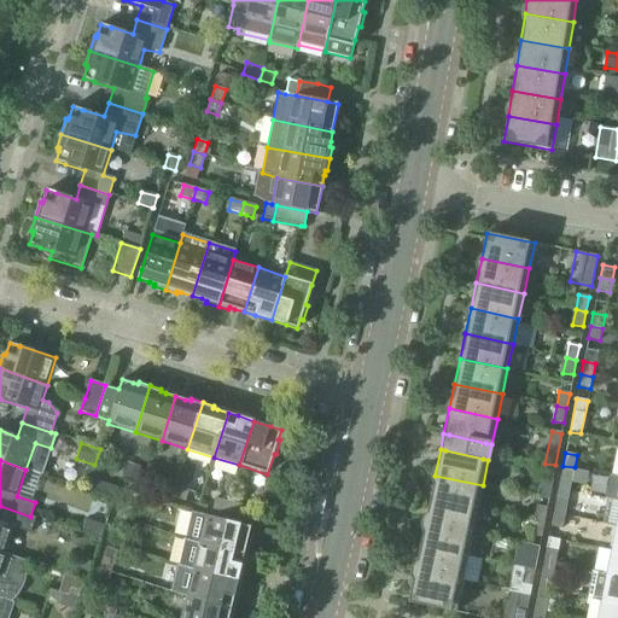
[(122,476),(136,481),(141,467),(127,462),(122,476)]
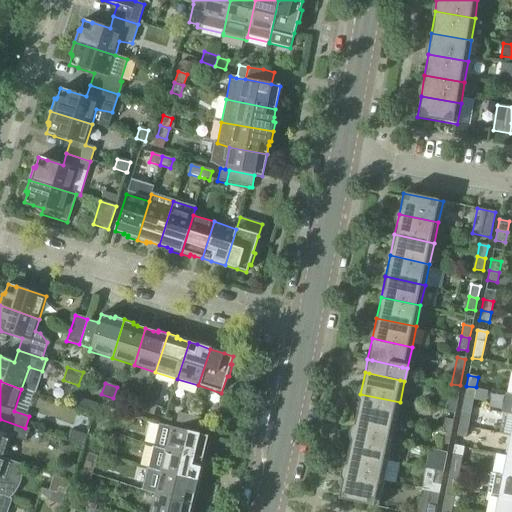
[(460,385),(451,384),(449,396),(457,398),(460,385)]
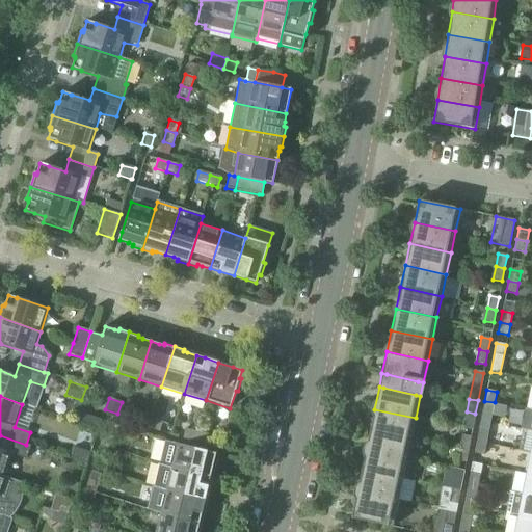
[(495,402),(484,401),(482,411),(491,414),(495,402)]
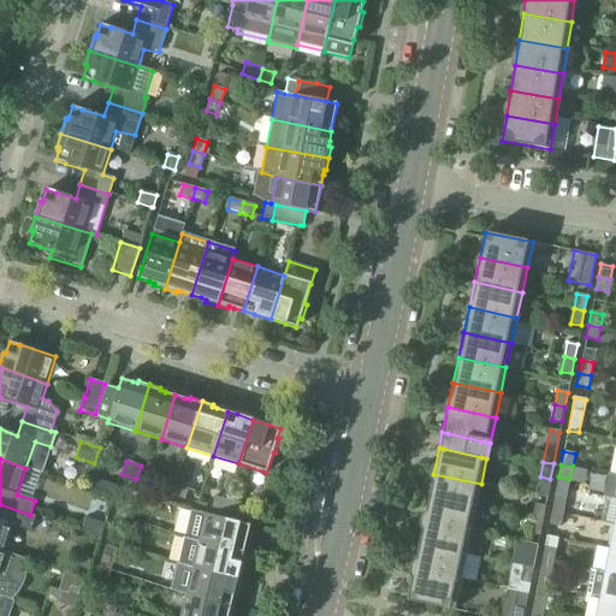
[(433,474),(428,499),(475,510),(481,484),(433,474)]
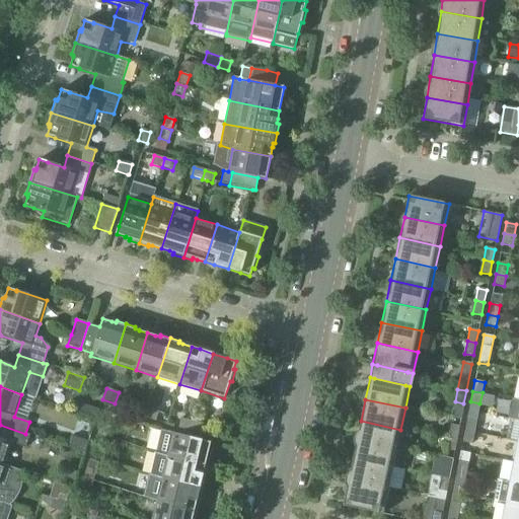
[(73,412),(96,419),(98,410),(75,402),(73,412)]
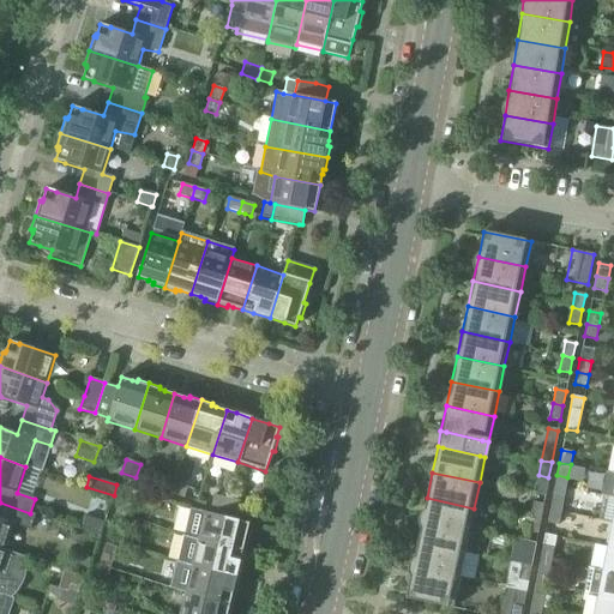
[(172,494),(184,498),(187,487),(174,483),(172,494)]
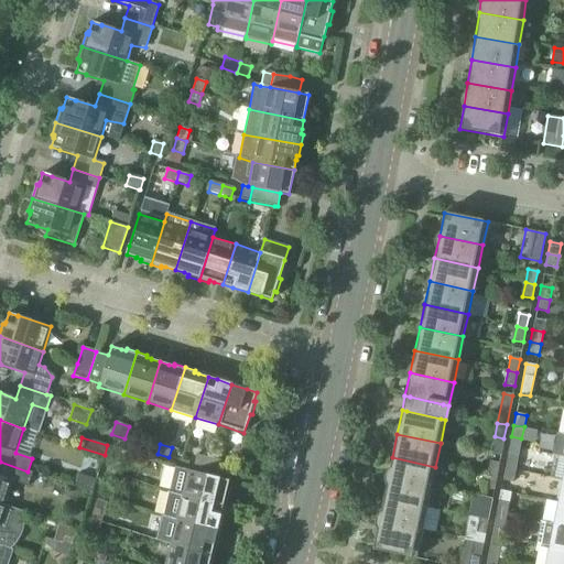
[(194,465),(205,468),(207,457),(196,455),(194,465)]
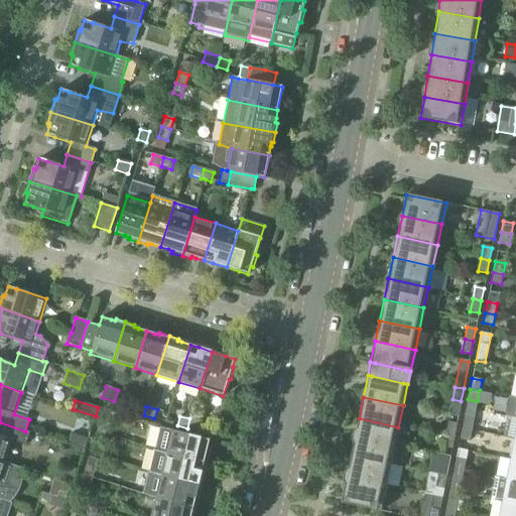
[(189,418),(187,428),(199,430),(201,421),(189,418)]
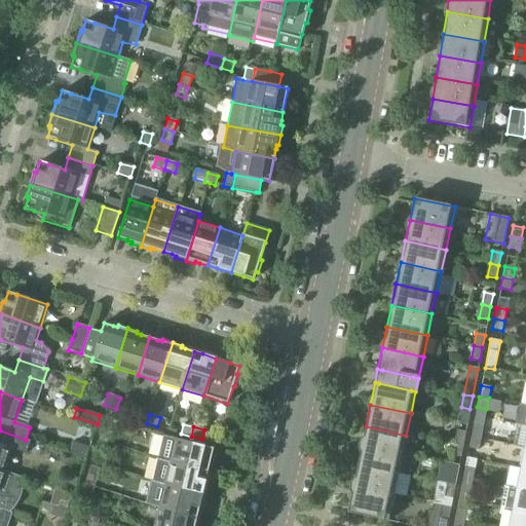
[(366,426),(361,448),(402,457),(406,436),(366,426)]
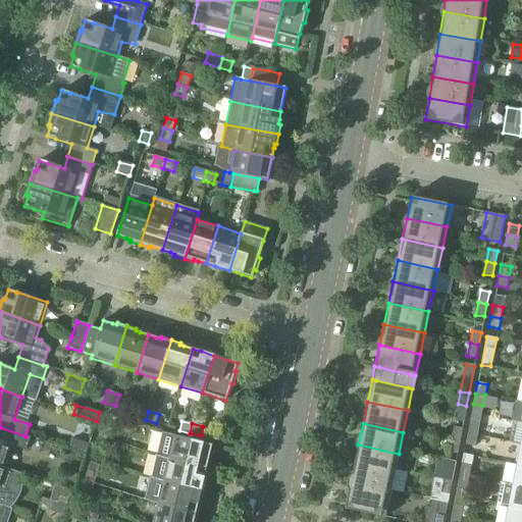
[(469,423),(467,434),(477,435),(479,425),(469,423)]
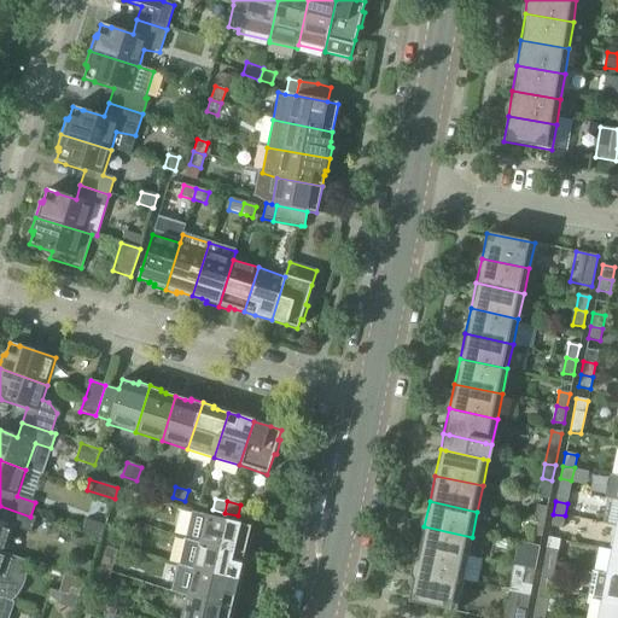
[(120,505),(116,517),(127,520),(130,508),(120,505)]
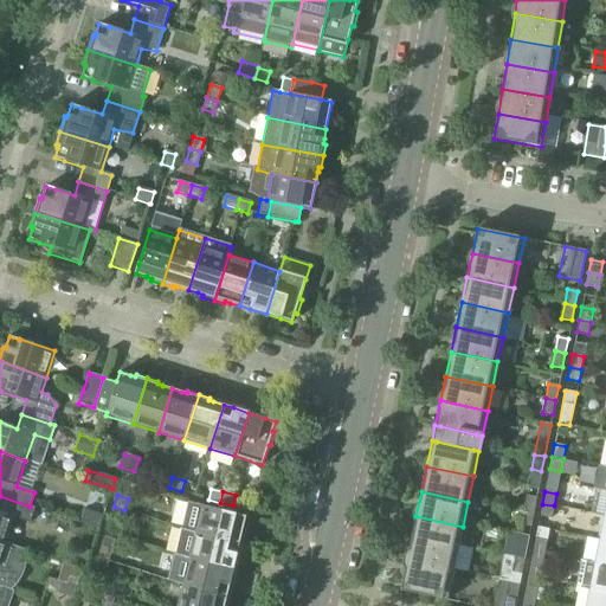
[(0,542),(5,545),(13,517),(30,522),(34,508),(30,507),(0,496),(0,542)]
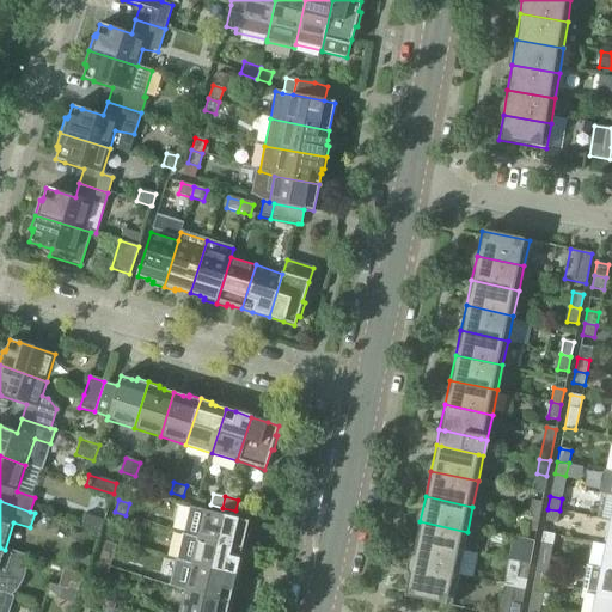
[(531,501),(528,515),(538,518),(542,503),(531,501)]
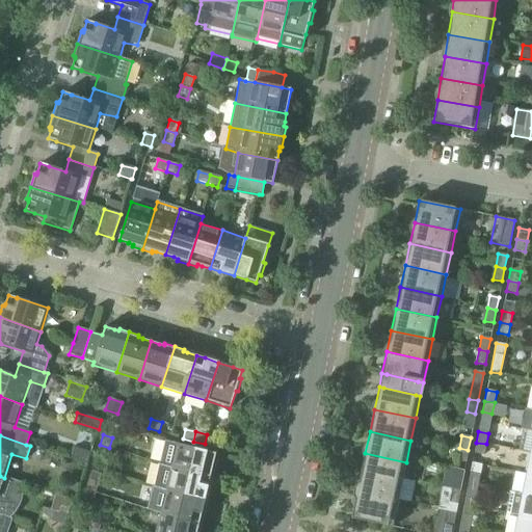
[(164,441),(159,464),(171,468),(210,477),(215,453),(207,451),(164,441)]
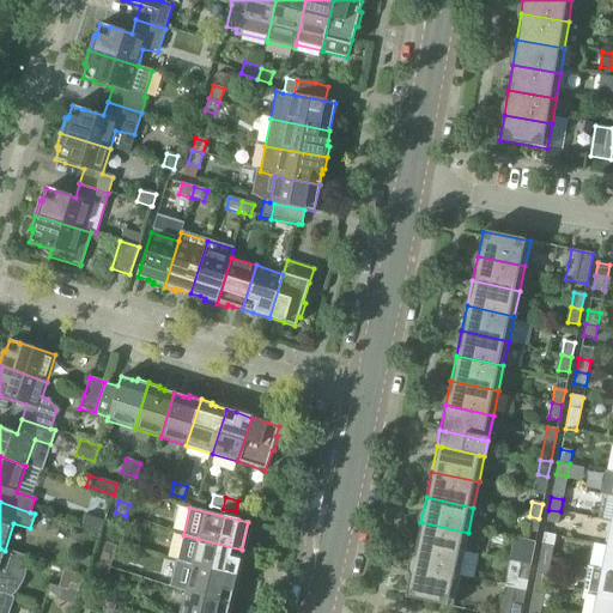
[(560,511),(548,510),(546,522),(557,525),(560,511)]
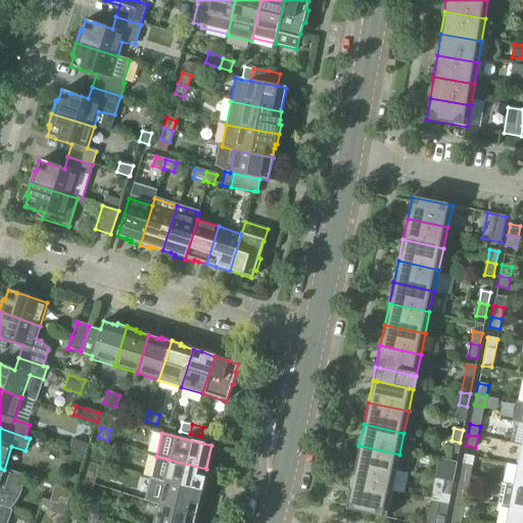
[(107,440),(98,437),(95,447),(104,450),(107,440)]
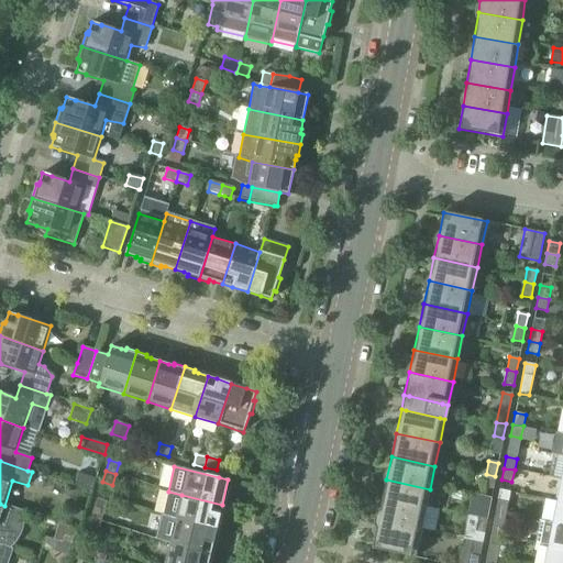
[(75,486),(91,492),(96,478),(79,473),(75,486)]
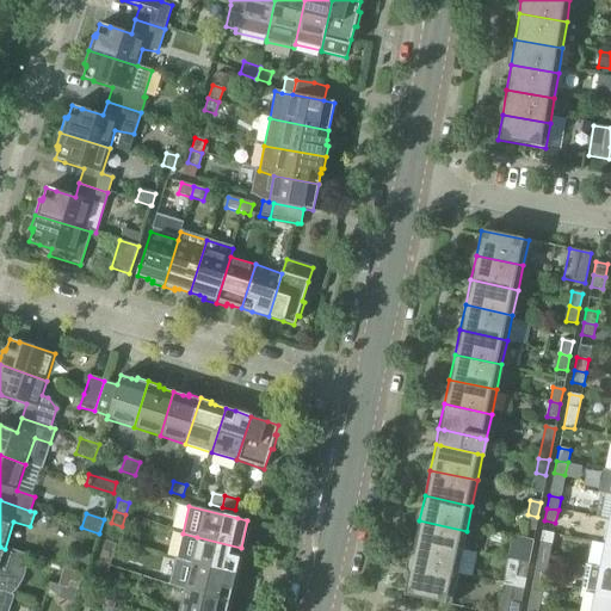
[(537,517),(528,514),(524,529),(535,531),(537,517)]
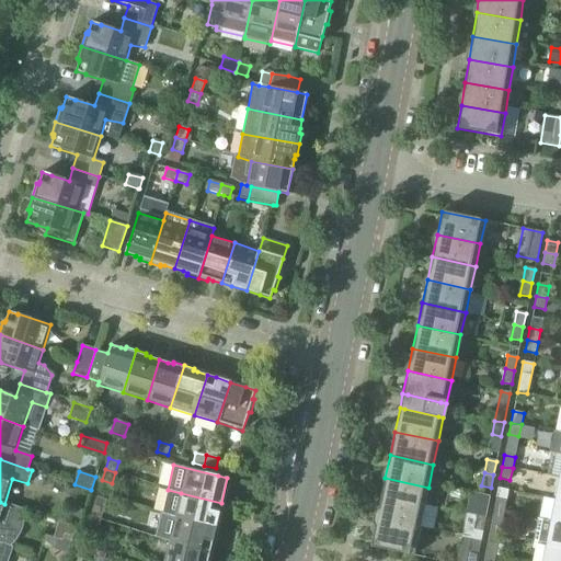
[(385,478),(380,501),(423,511),(428,488),(385,478)]
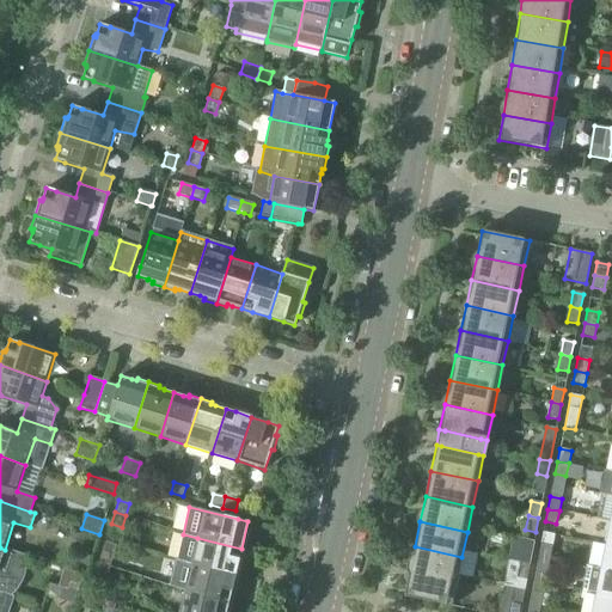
[(183,534),(177,560),(190,564),(238,576),(240,564),(238,564),(239,558),(242,549),(197,538),(183,534)]
